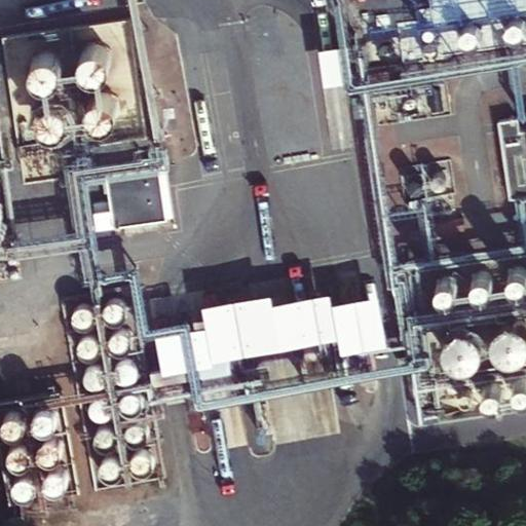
[(476,23),(477,19),(476,14),(475,10),(473,6),(471,3),(467,0),(465,0),(443,0),(440,3),(437,6),(435,10),(434,14),(434,19),(434,23),(435,27),(437,30),(440,34),(443,36),(446,38),(450,39),(455,40),(459,39),(462,38),(466,36),(470,34),(473,31),(475,27),(476,23)]
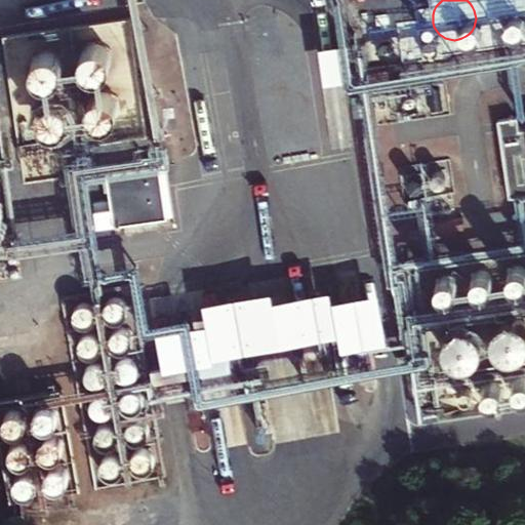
[(524,0),(497,0),(497,3),(496,7),(497,12),(498,16),(500,19),(503,24),(507,26),(511,29),(515,30),(519,30),(523,30),(524,29),(524,0)]
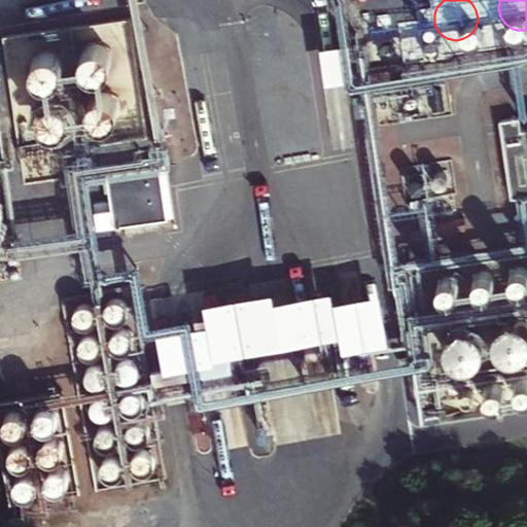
[(411,32),(412,28),(411,24),(410,20),(408,15),(406,12),(401,9),(398,7),(394,6),(390,5),(385,6),(381,7),(378,9),(374,12),(372,15),(370,19),(369,23),(367,28),(367,32),(370,36),(372,39),(374,43),(377,45),(381,47),(385,49),(389,49),(393,49),(397,47),(401,45),(405,43),(408,40),(410,36),(411,32)]
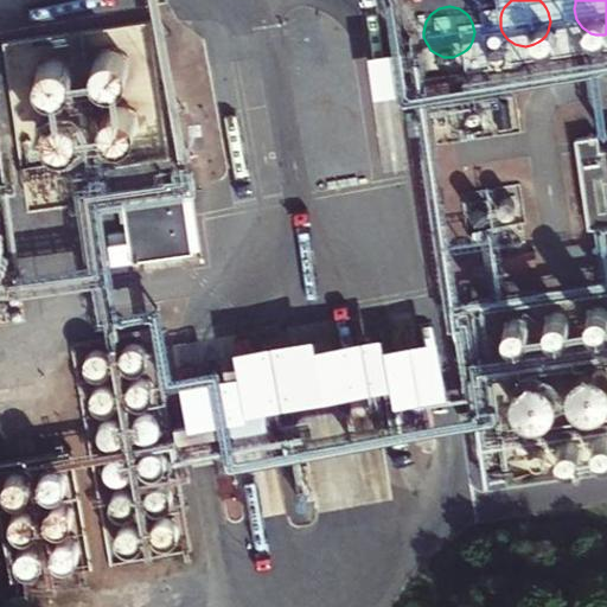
[(145,59),(37,77),(55,185),(163,166),(145,59)]
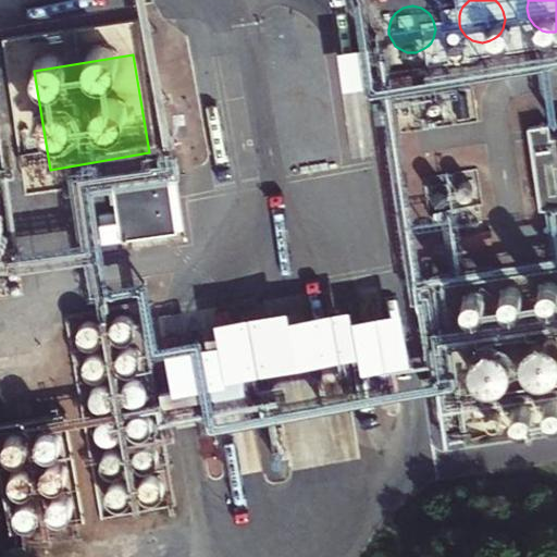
[(556,119),(556,135),(528,139),(537,209),(556,205),(556,104),(555,106),(556,119)]
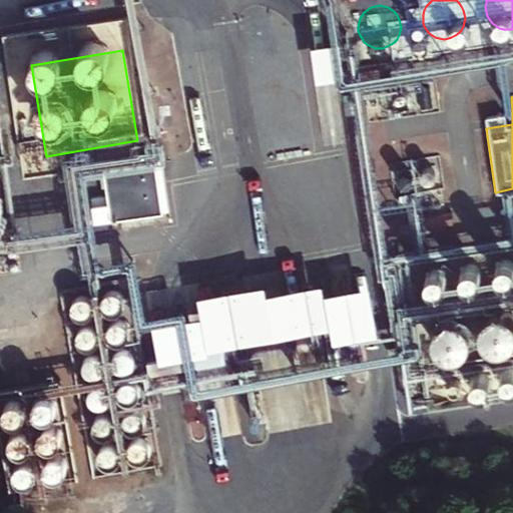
[(104,173),(110,222),(162,216),(156,166),(104,173)]
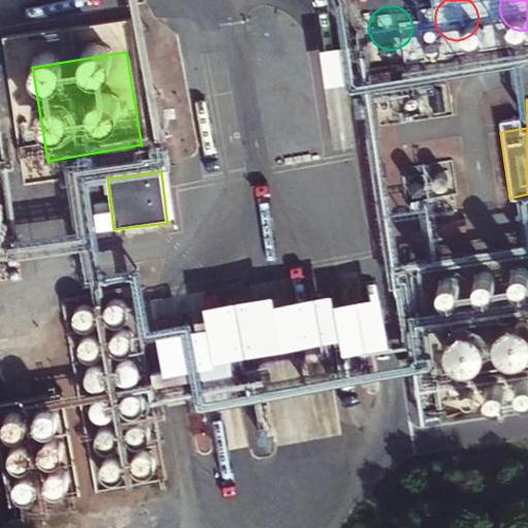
[(387,353),(377,301),(334,308),(333,298),(276,307),(275,299),(204,311),(208,331),(154,340),(162,389),(232,376),(229,363),(339,344),(342,360),(387,353)]
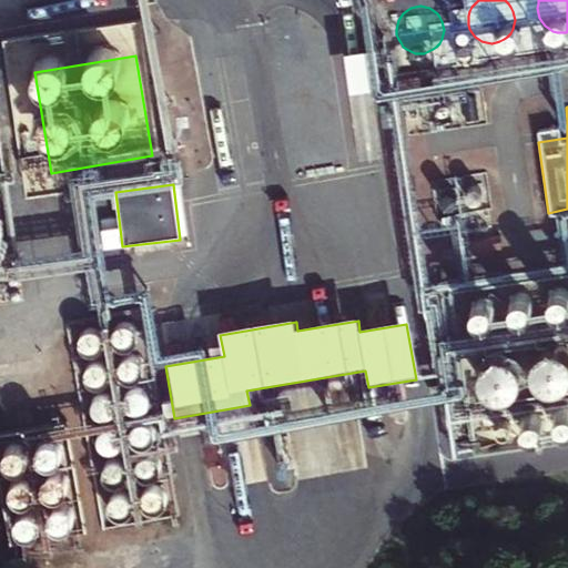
[(110,342),(117,347),(124,347),(131,344),(134,337),(133,330),(128,323),(119,322),(111,326),(108,334),(110,342)]
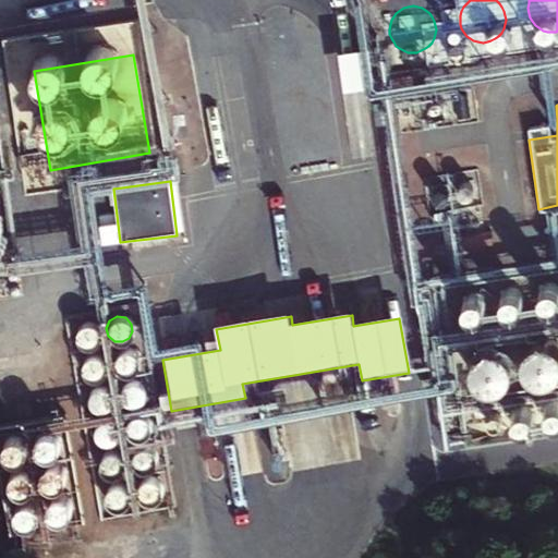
[(76,342),(83,347),(89,348),(96,343),(99,338),(99,330),(93,324),(84,322),(76,327),(74,335),(76,342)]
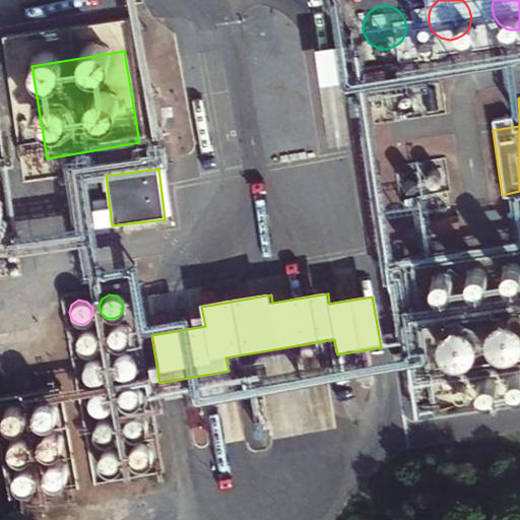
[(107,344),(113,348),(120,348),(126,345),(129,339),(128,333),(123,326),(115,325),(108,329),(105,336),(107,344)]
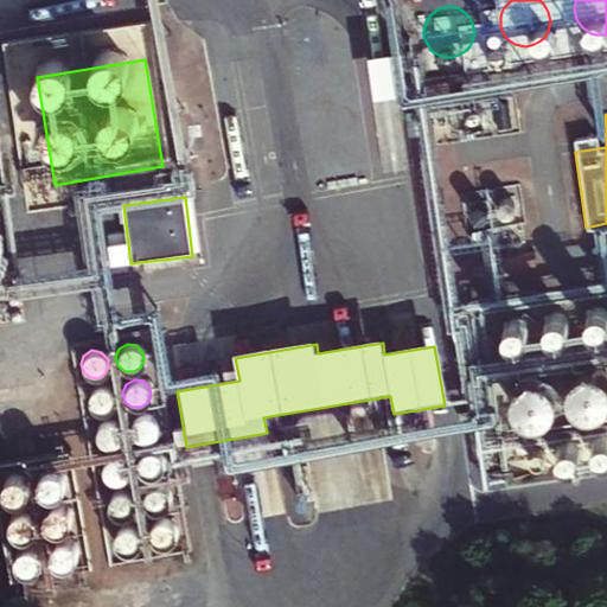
[(90,408),(97,414),(104,414),(112,410),(115,403),(115,395),(108,388),(98,387),(90,391),(88,400),(90,408)]
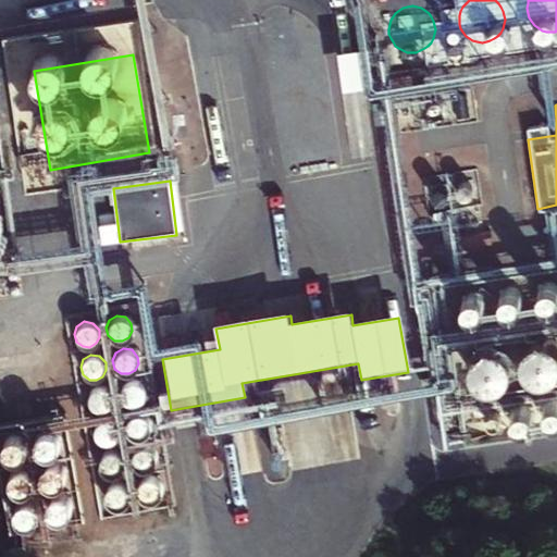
[(121,400),(127,405),(134,406),(140,401),(144,396),(144,388),(137,382),(128,381),(121,385),(118,393),(121,400)]
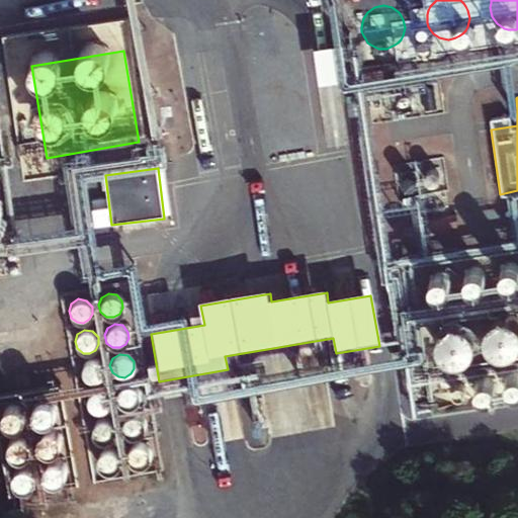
[(81,378),(87,382),(93,383),(99,379),(102,373),(102,367),(96,361),(88,359),(81,364),(78,371),(81,378)]
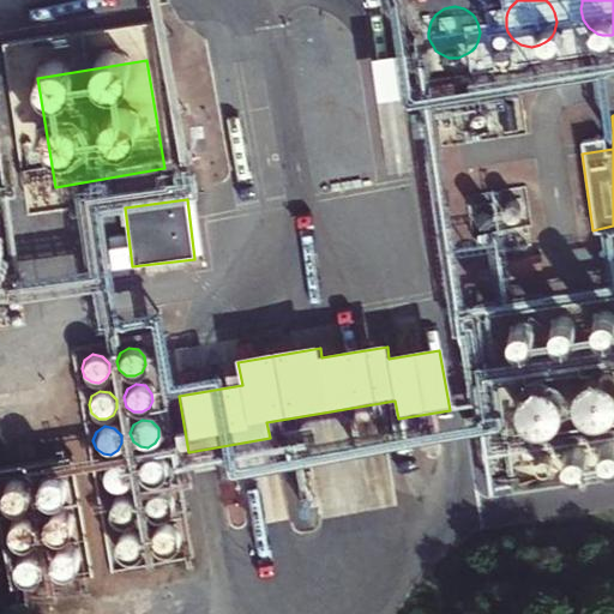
[(138,477),(145,483),(154,483),(160,480),(163,473),(163,464),(157,457),(146,456),(138,461),(136,469),(138,477)]
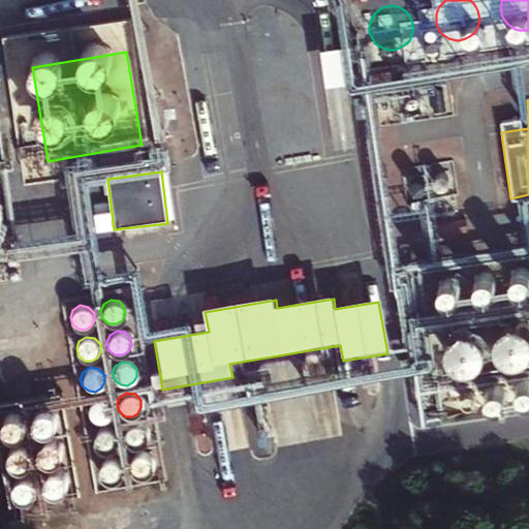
[(89,417),(94,422),(101,423),(107,418),(111,413),(111,406),(104,400),(96,398),(89,403),(86,410),(89,417)]
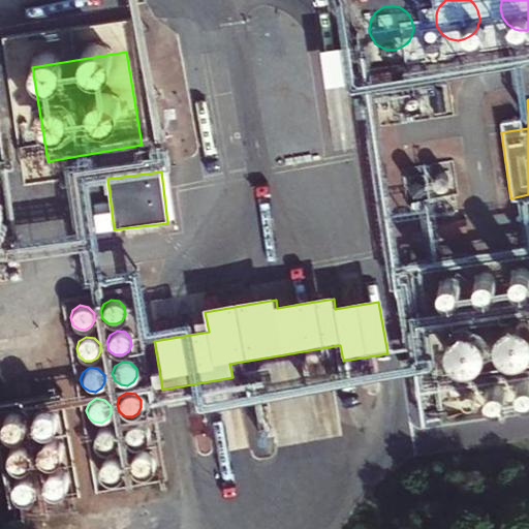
[(27,427),(33,432),(40,432),(47,429),(50,423),(49,415),(43,409),(35,408),(28,412),(25,419),(27,427)]
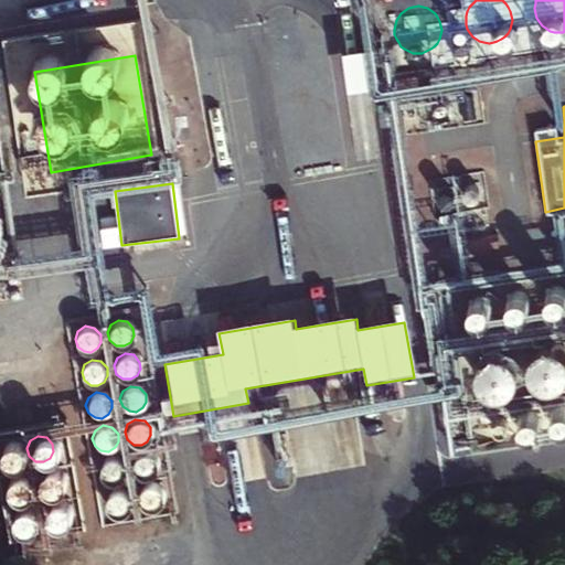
[(0,462),(3,466),(10,466),(17,462),(20,456),(20,448),(13,441),(4,440),(0,443),(0,462)]
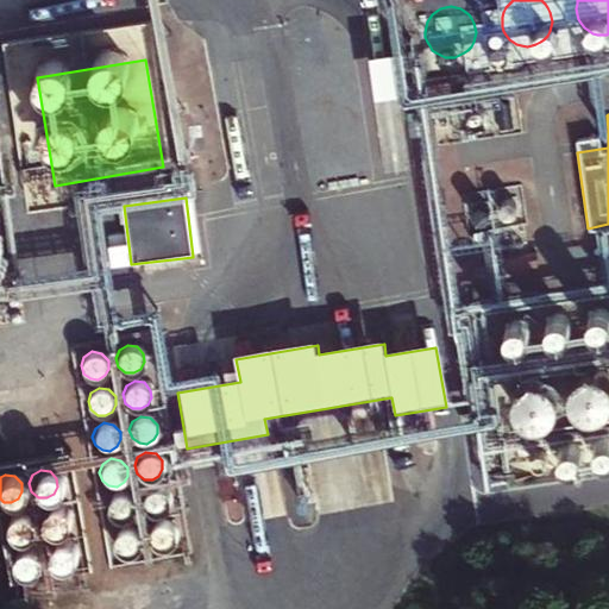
[(143,508),(150,514),(158,514),(165,510),(169,503),(168,495),(162,488),(152,487),(144,491),(140,500),(143,508)]
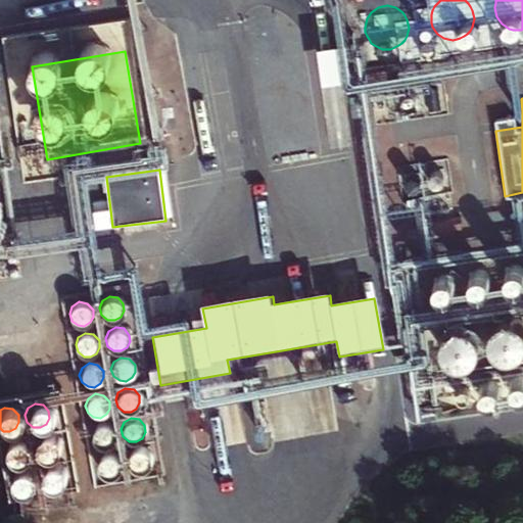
[(93,442),(99,446),(106,447),(112,444),(115,438),(114,431),(109,425),(101,424),(94,428),(91,435),(93,442)]
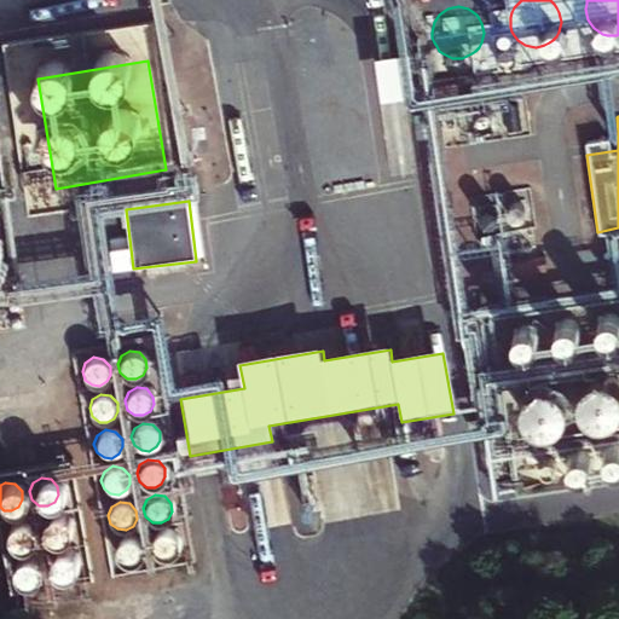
[(38,536),(45,541),(53,542),(61,537),(64,531),(63,522),(57,515),(47,514),(39,519),(35,527),(38,536)]
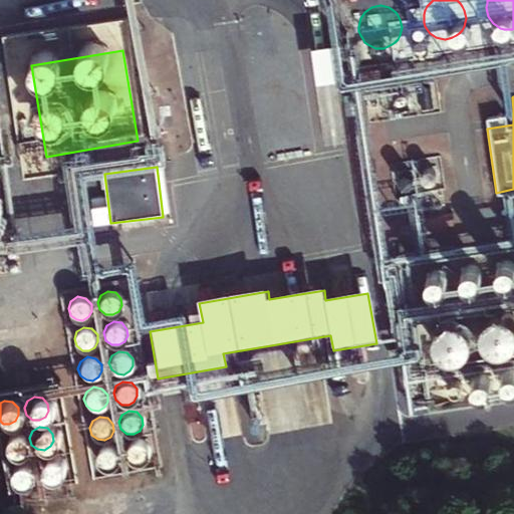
[(0,447),(1,450),(7,454),(13,455),(19,452),(22,446),(22,439),(16,433),(8,432),(1,436),(0,438),(0,447)]
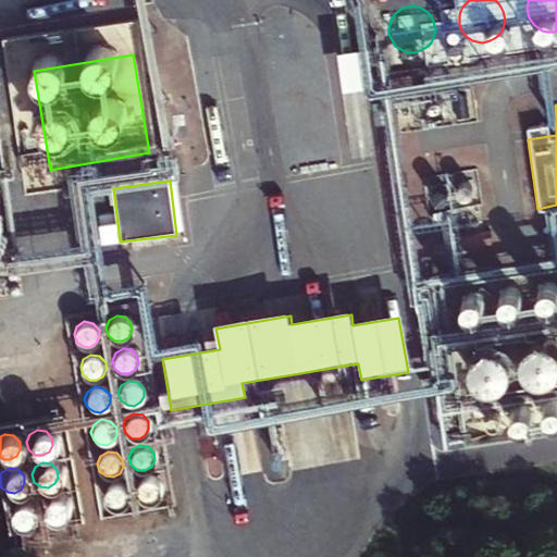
[(138,498),(145,503),(151,504),(158,499),(161,493),(161,486),(155,480),(146,478),(138,483),(136,491),(138,498)]
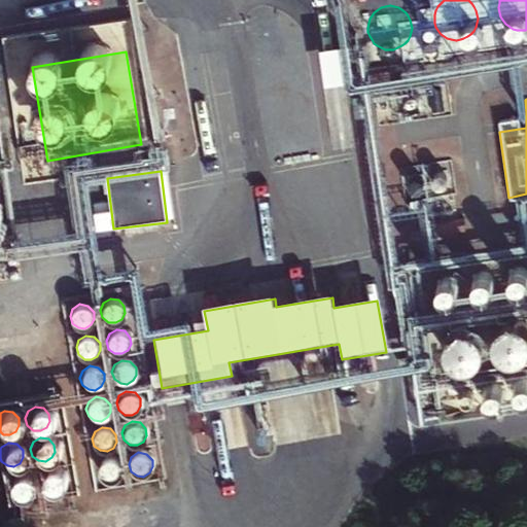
[(100,478),(106,482),(113,483),(119,479),(123,473),(121,466),(116,460),(108,458),(100,463),(98,470),(100,478)]
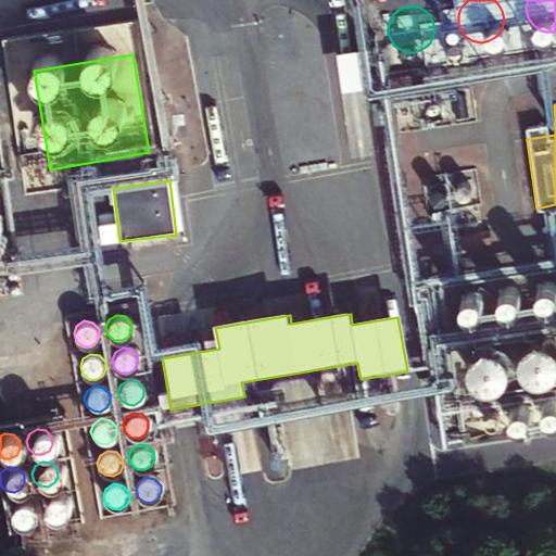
[(40,513),(47,518),(54,518),(60,515),(64,508),(63,501),(58,494),(48,493),(40,497),(38,505),(40,513)]
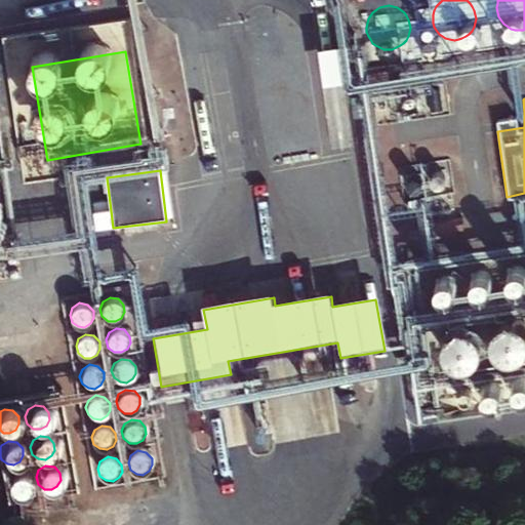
[(7,490),(13,494),(21,495),(26,491),(29,486),(29,479),(23,473),(14,471),(7,476),(5,483),(7,490)]
